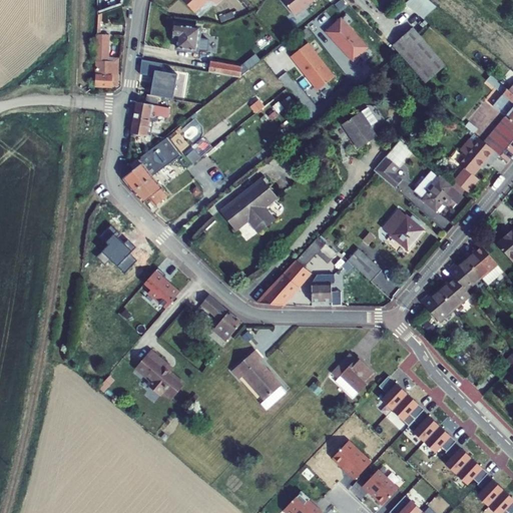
[(182,0),(194,13),(207,0),(211,0),(215,4),(219,0),(182,0)]
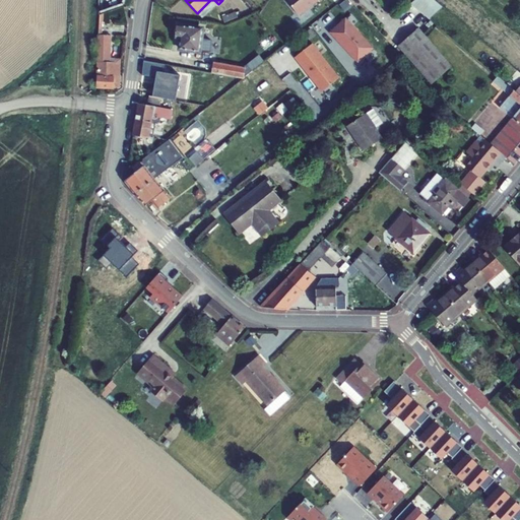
[(286,0),(299,15),(318,0),(286,0)]
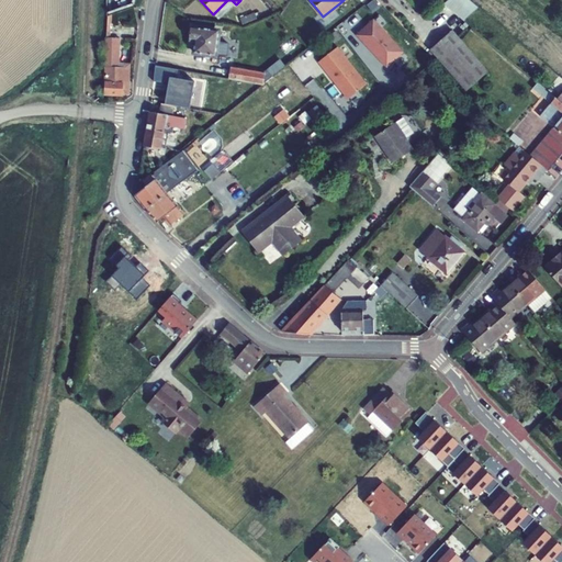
[(240,19),(243,24),(257,19),(255,13),(240,19)]
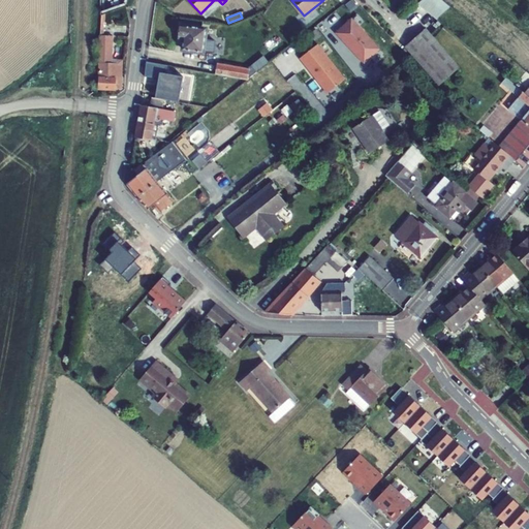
[(337,32),(364,63),(379,49),(352,19),(337,32)]
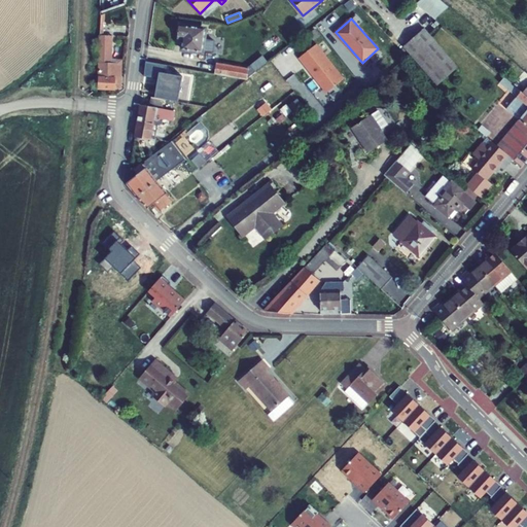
[(182,49),(202,53),(205,30),(181,27),(179,37),(183,38),(182,49)]
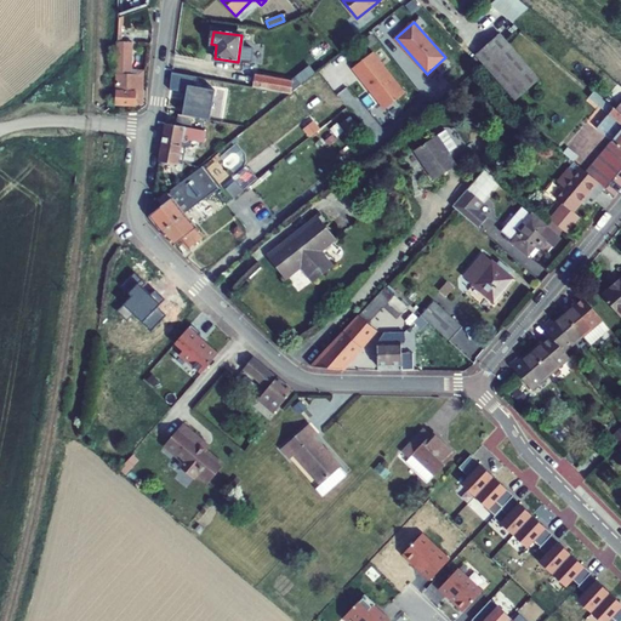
[(540,79),(500,34),(476,55),(516,101),(540,79)]
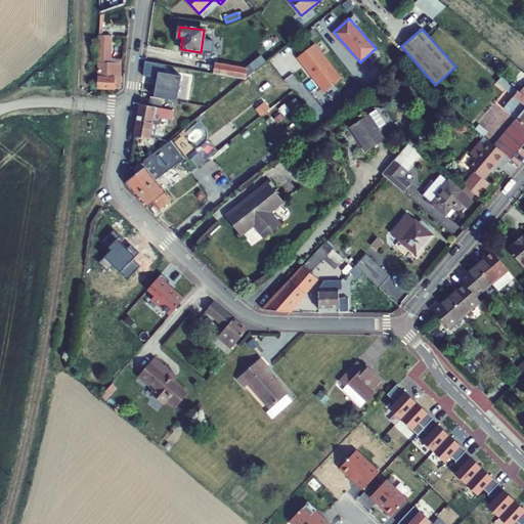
[(108,37),(99,36),(98,89),(114,89),(114,88),(120,88),(121,79),(119,79),(117,79),(117,63),(107,63),(108,37)]
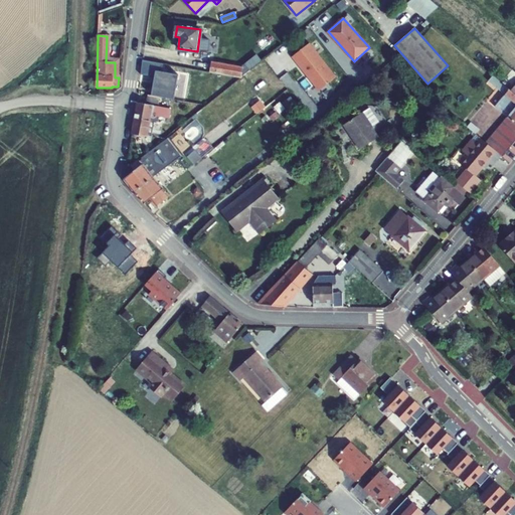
[(110,36),(107,36),(106,62),(115,62),(115,77),(117,77),(118,58),(109,58),(110,36)]
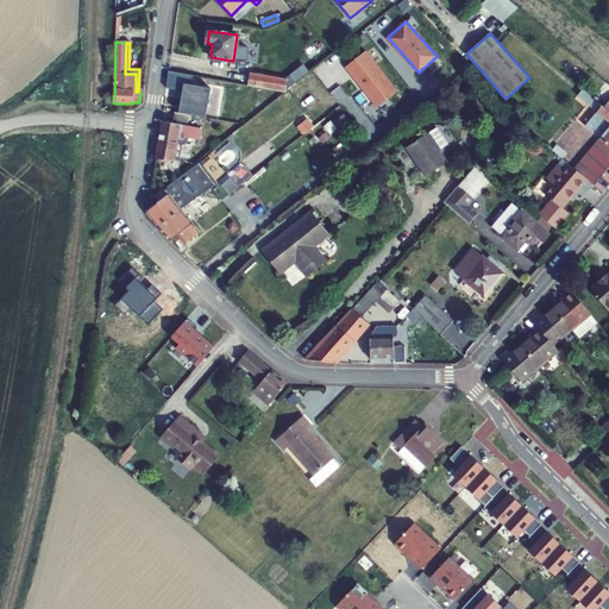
[(345,68),(377,107),(397,92),(365,51),(345,68)]
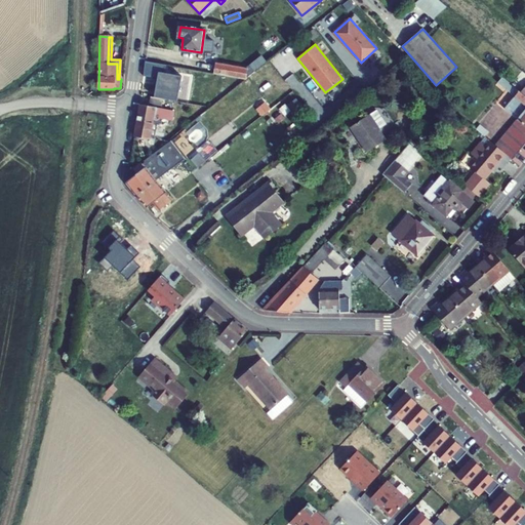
[(159,72),(164,73),(166,66),(146,62),(144,76),(158,79),(159,72)]
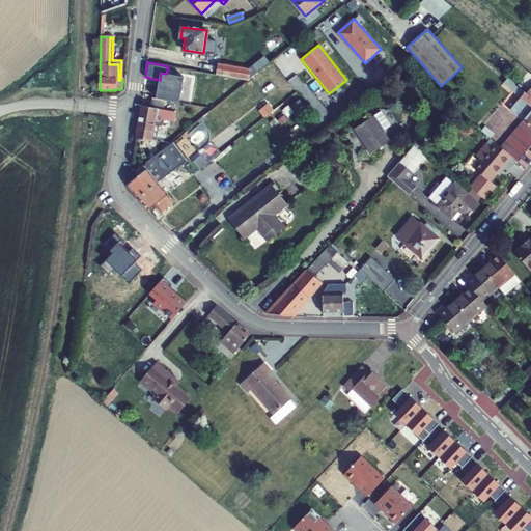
[(217,75),(248,81),(250,70),(219,64),(217,75)]
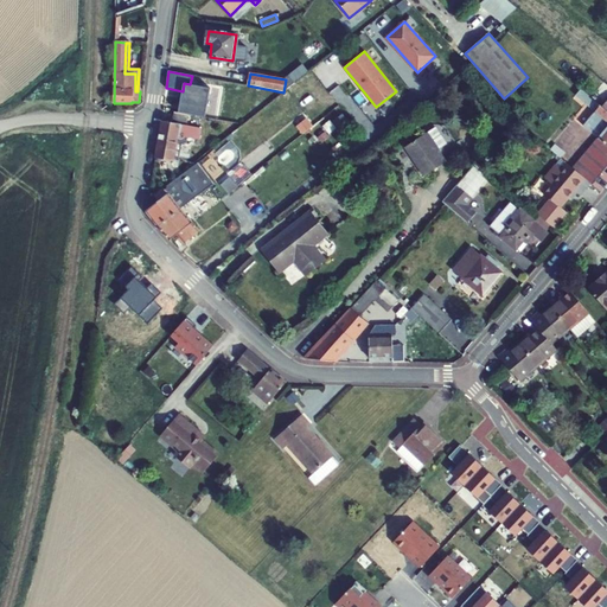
[(211,88),(190,84),(184,83),(183,91),(178,113),(189,115),(205,117),(211,88)]
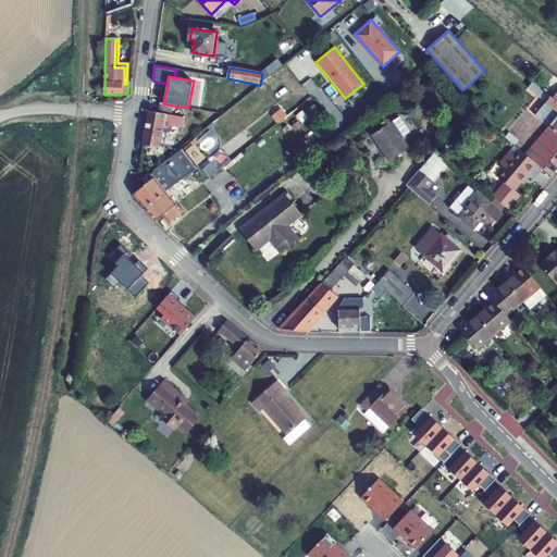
[(541,168),(543,170),(556,152),(556,102),(553,99),(532,83),(528,88),(546,103),(534,115),(548,127),(525,155),(541,168)]
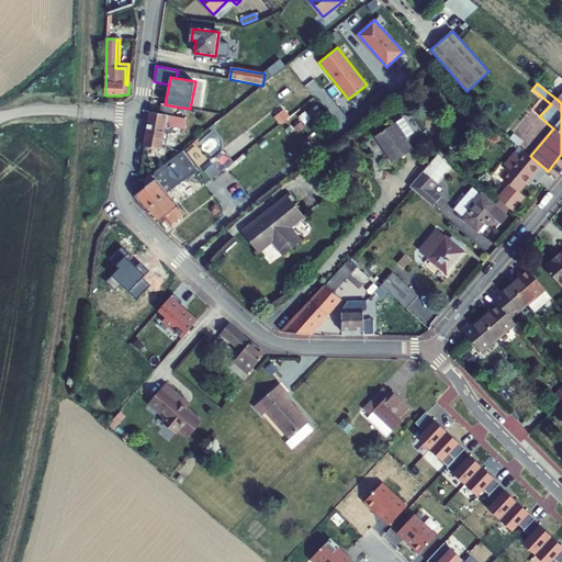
[(160,114),(172,116),(175,107),(165,104),(161,104),(160,114)]
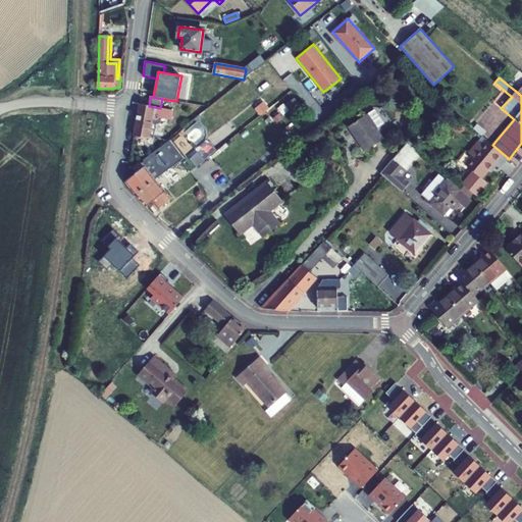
[(173,111),(160,108),(149,106),(140,105),(134,136),(164,141),(167,125),(160,124),(161,118),(171,120),(173,111)]
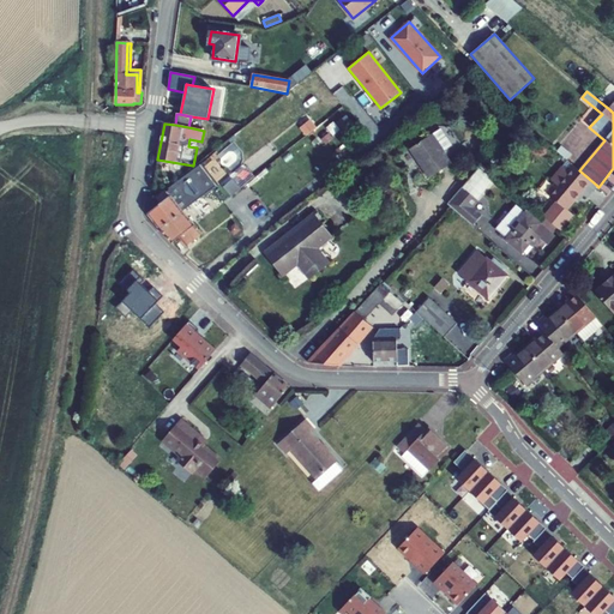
[(410,149),(429,178),(451,163),(443,152),(449,148),(450,143),(440,128),(410,149)]
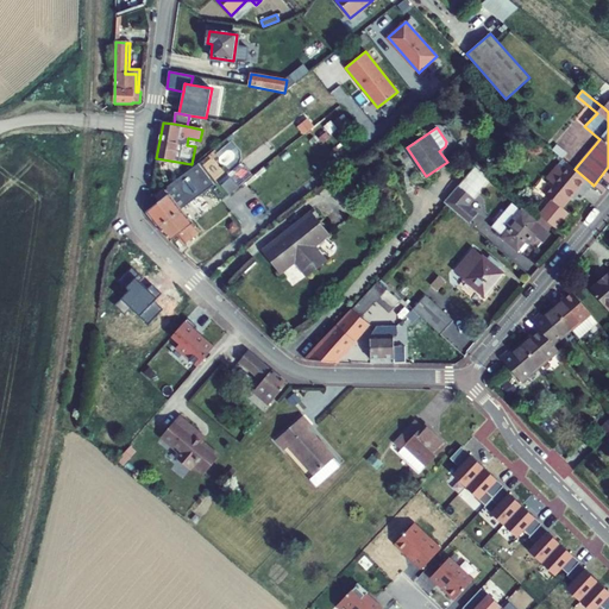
[(552,150),(562,158),(566,152),(557,145),(552,150)]
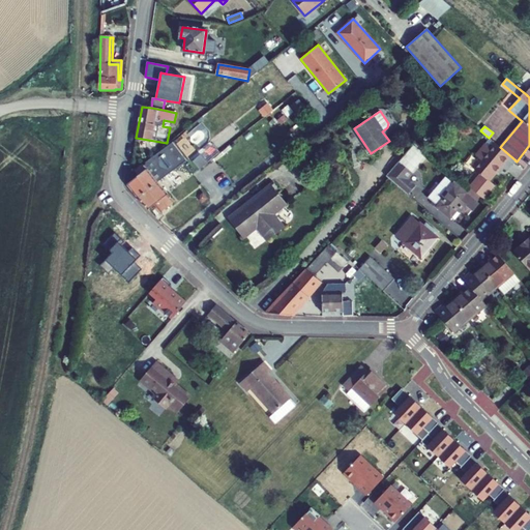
[(177,139),(180,144),(194,133),(189,128),(177,139)]
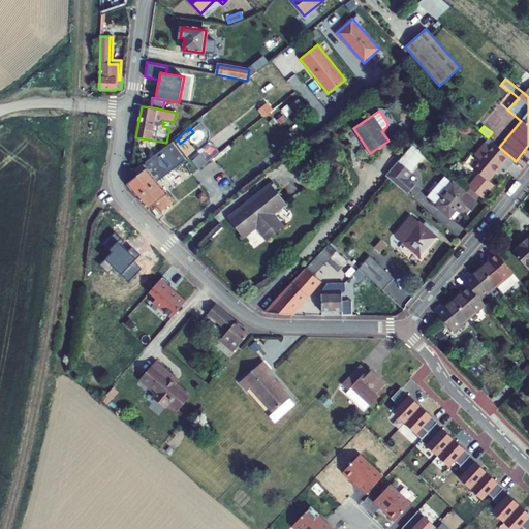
[(499,147),(494,142),(489,147),(485,143),(474,155),(479,159),(471,167),(478,174),(468,186),(481,198),(493,185),(488,180),(494,172),(499,165),(503,168),(504,169),(514,159),(499,147)]
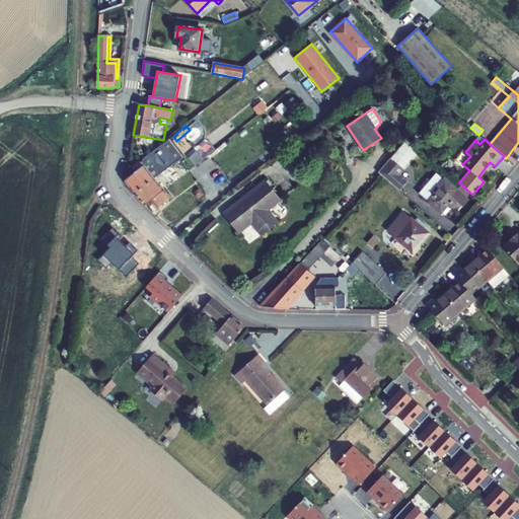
[(207,140),(188,157),(196,165),(215,148),(207,140)]
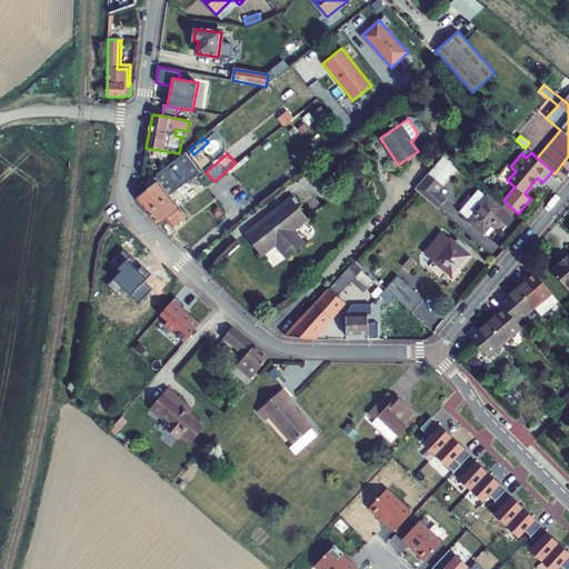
[(137,198),(148,212),(169,196),(175,191),(167,180),(173,176),(175,178),(180,175),(176,169),(182,163),(178,158),(160,171),(161,172),(156,177),(155,178),(153,177),(145,182),(149,188),(137,198)]
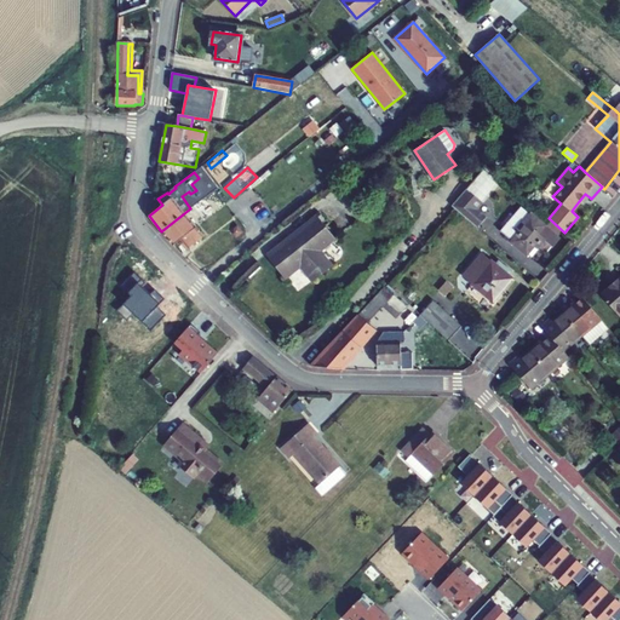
[(453,205),(478,227),(487,217),(477,210),(483,202),(468,188),(453,205)]
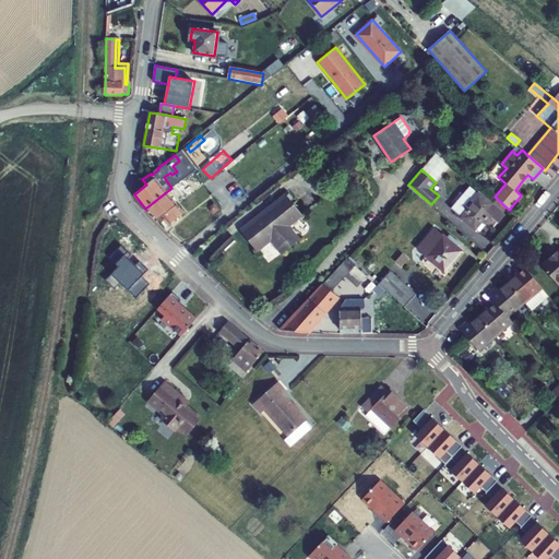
[(526,185),(532,178),(527,175),(522,181),(526,185)]
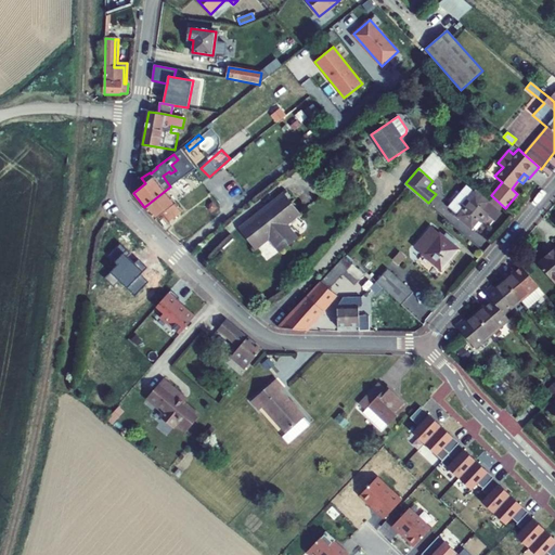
[(405,183),(404,184),(427,204),(428,203),(405,183)]
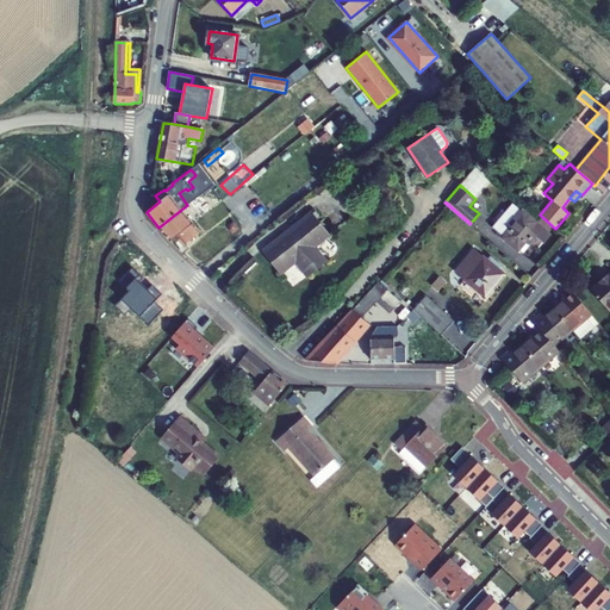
[(534,223),(512,204),(492,228),(522,254),(529,246),(527,243),(534,235),(543,242),(549,236),(534,223)]
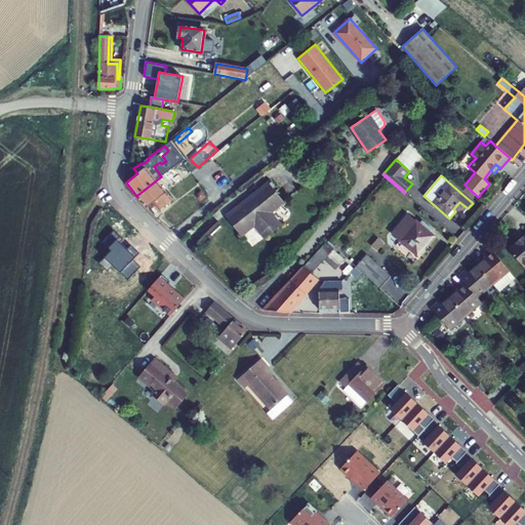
[(171,198),(156,180),(136,196),(147,208),(153,203),(158,208),(171,198)]
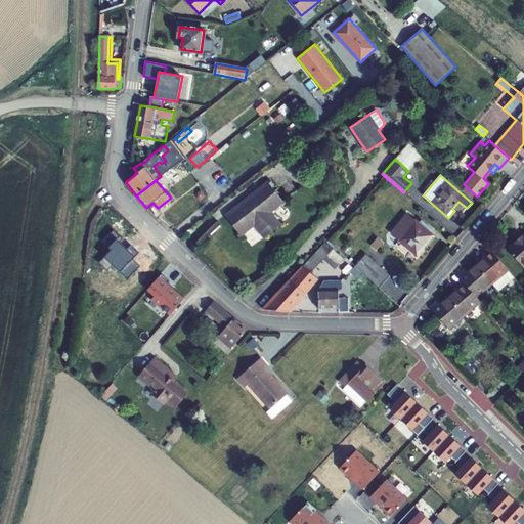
[(245,202),(227,216),(242,234),(254,224),(257,222),(266,234),(279,224),(270,212),(282,202),(267,183),(260,189),(261,191),(246,203),(245,202)]
